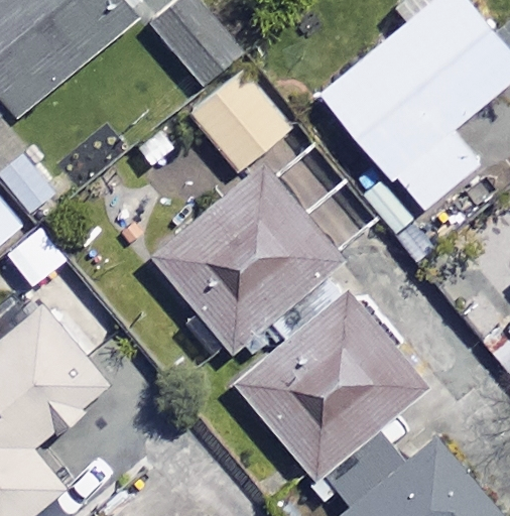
[(140,18),(125,0),(0,0),(0,89),(20,114),(140,18)]
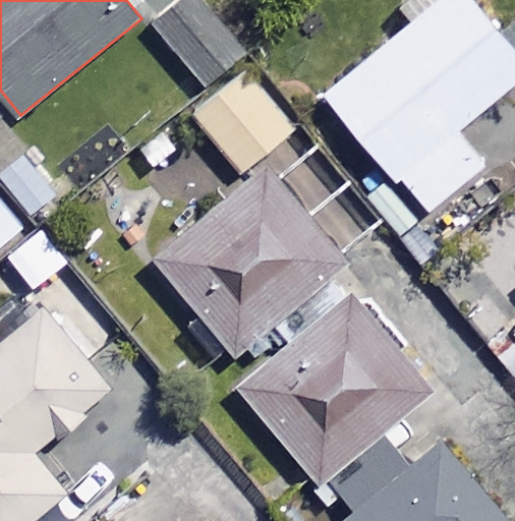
[(203,0),(182,0),(150,26),(201,91),(246,54),(203,0)]
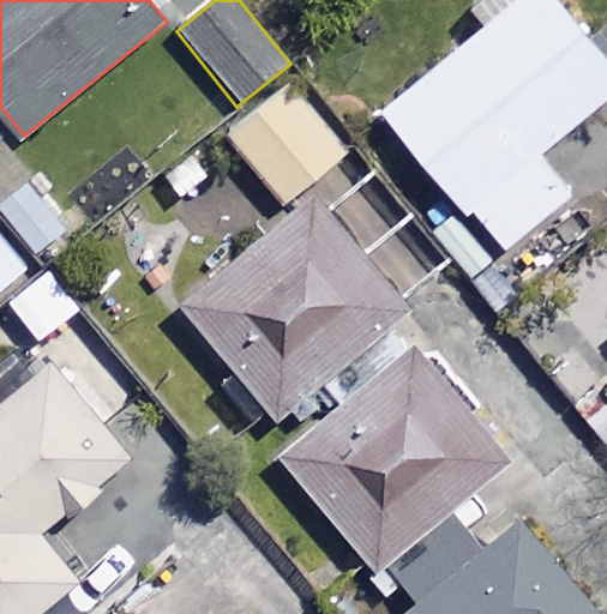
[(606,101),(606,64),(554,0),(521,0),(382,114),(497,257),(568,199),(535,160),(606,101)]
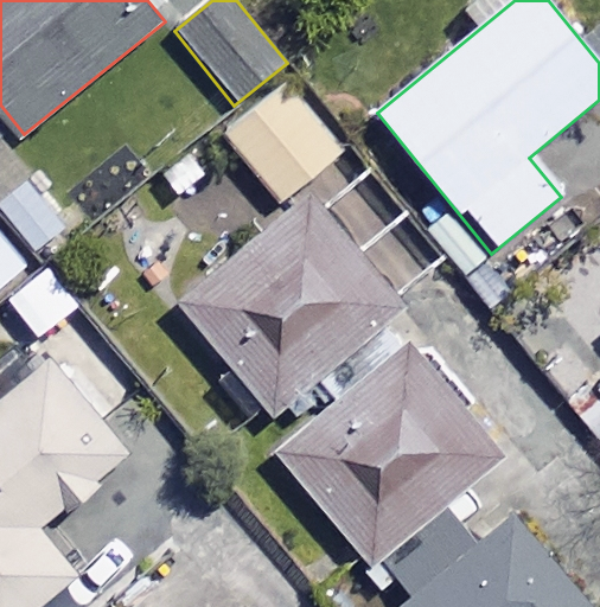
[(349,153),(287,80),(227,129),(288,204),(349,153)]
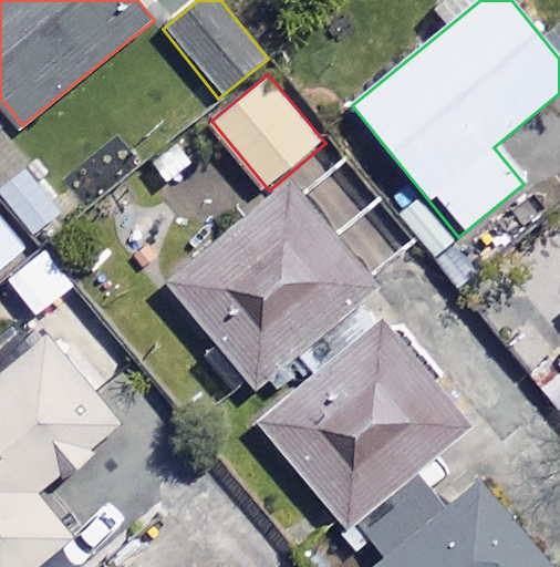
[(0,203),(30,240),(60,217),(24,173),(32,167),(0,127),(0,203)]
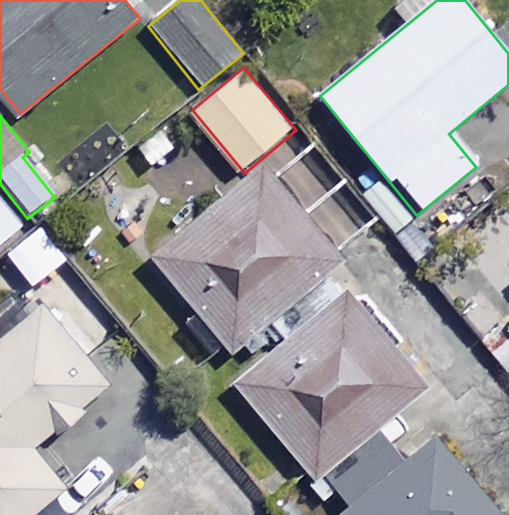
[(227,351),(261,325),(276,344),(340,292),(325,273),(337,263),(263,171),(153,260),(227,351)]
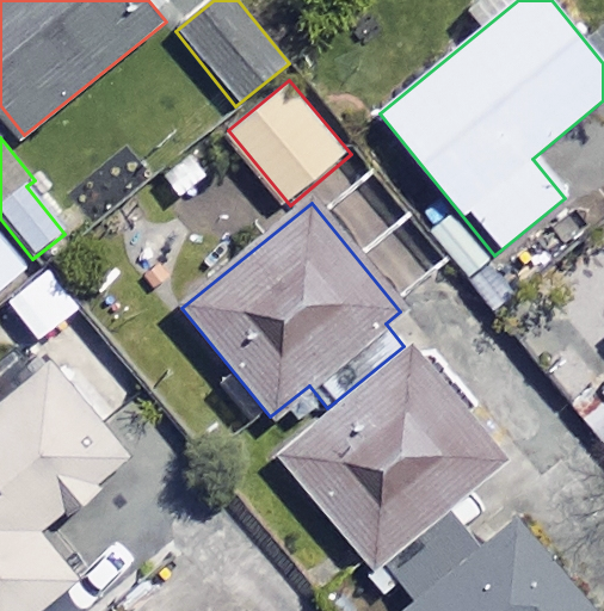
[(0,289),(22,272),(0,245),(0,289)]
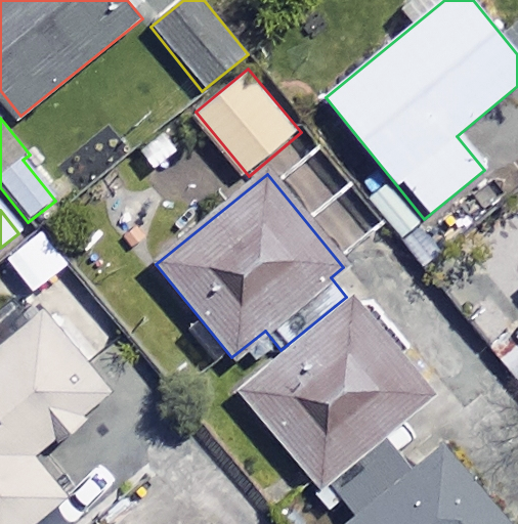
[(65,264),(41,233),(2,264),(25,295),(65,264)]
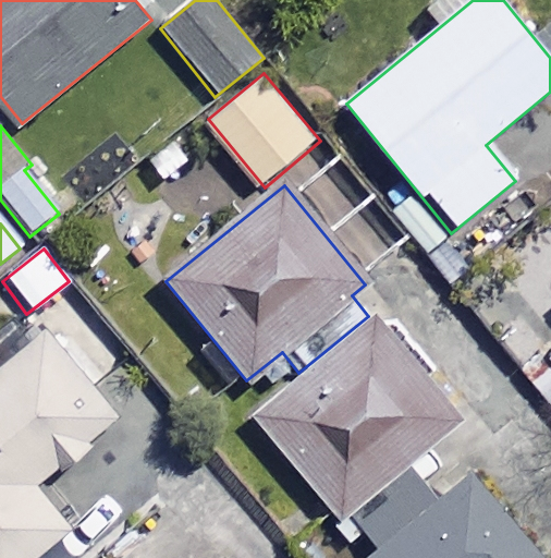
[(343,522),(409,468),(396,451),(452,407),(380,317),(258,415),(343,522)]
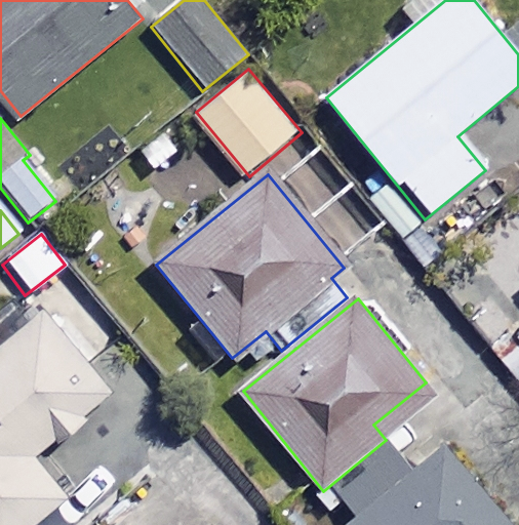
[(118,394),(51,314),(0,357),(0,524),(36,524),(73,494),(42,457),(118,394)]
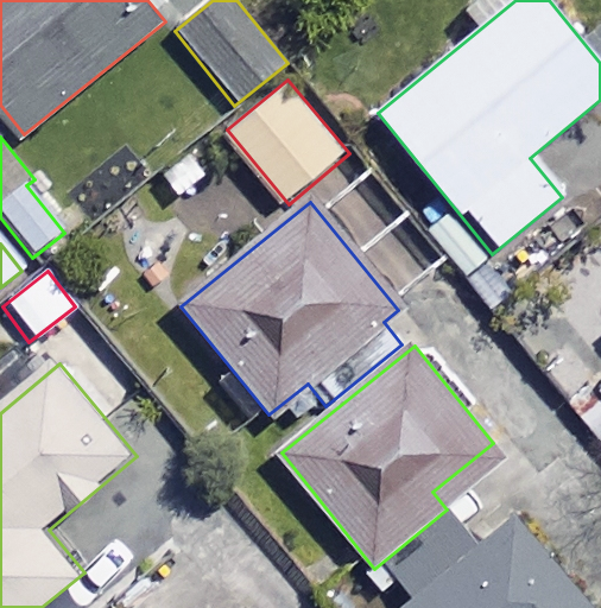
[(447,510),(374,569),(405,607),(593,607),(525,525),(485,557),(447,510)]
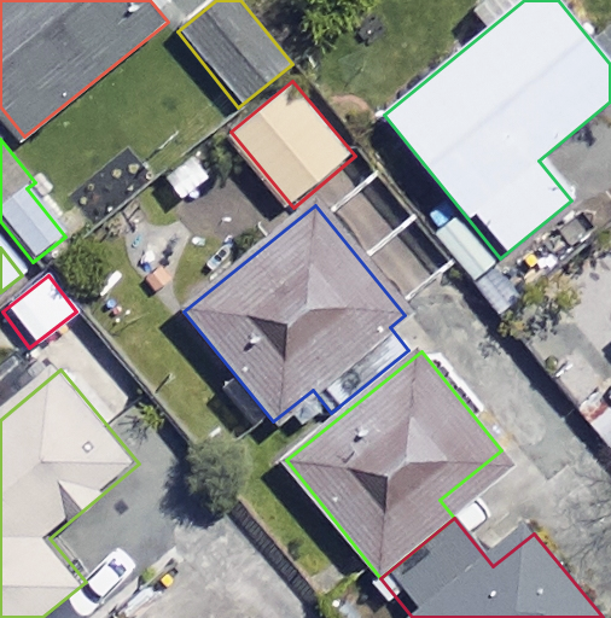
All buildings are outlined.
